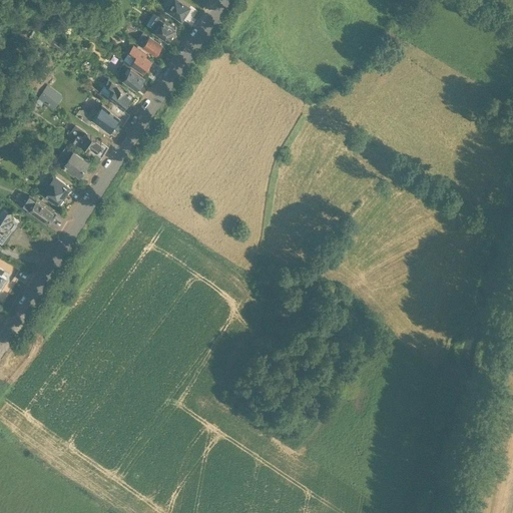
[(180,0),(169,0),(164,8),(180,18),(181,19),(190,24),(194,18),(192,17),(196,10),(189,5),(180,0)]
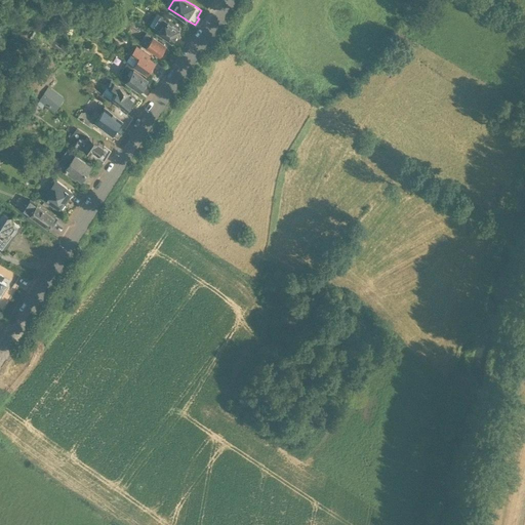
[(97,16),(105,22),(109,16),(102,11),(97,16)]
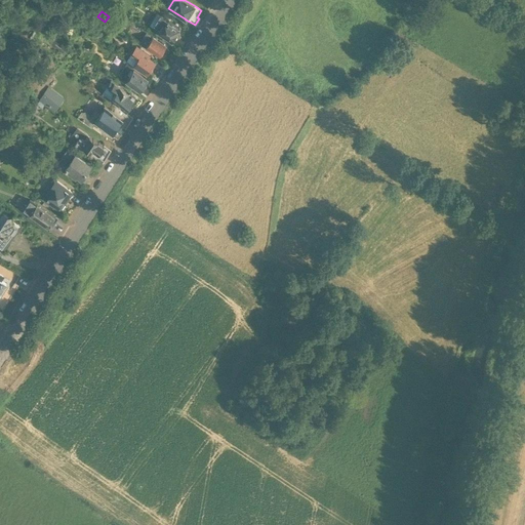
[(157,13),(149,27),(155,30),(171,40),(171,42),(179,48),(184,42),(175,36),(175,34),(178,28),(172,25),(173,24),(167,19),(159,14),(157,13)]
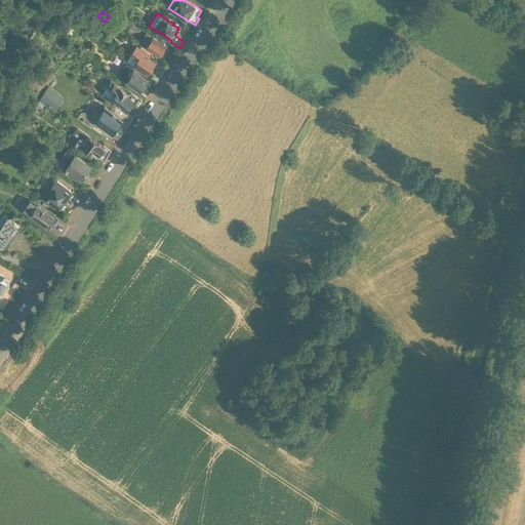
[(101,27),(105,22),(97,16),(94,22),(101,27)]
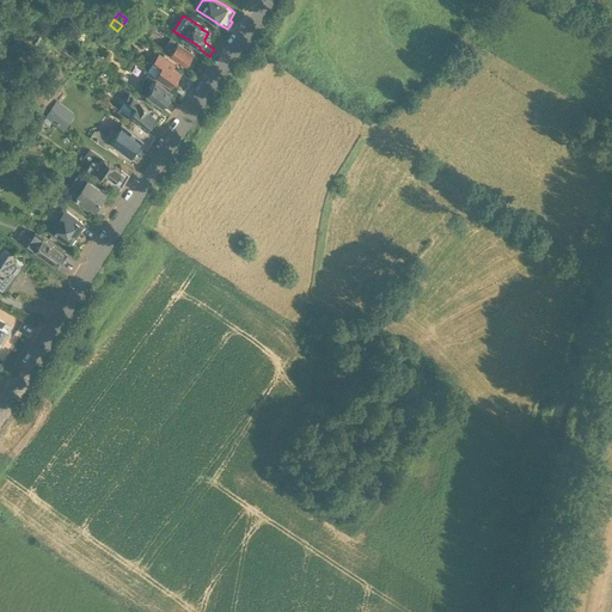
[(187,66),(190,61),(188,60),(193,54),(170,38),(161,49),(169,54),(169,55),(184,66),(185,65),(187,66)]
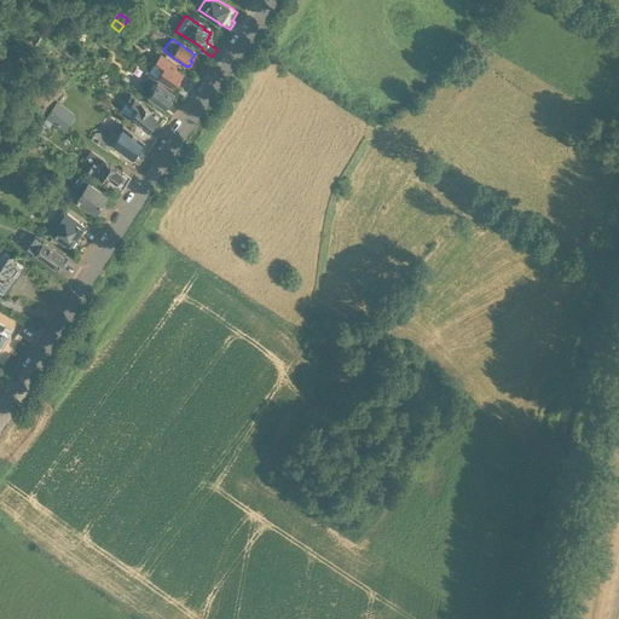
[(65,44),(59,51),(65,56),(67,56),(67,55),(71,48),(65,44)]
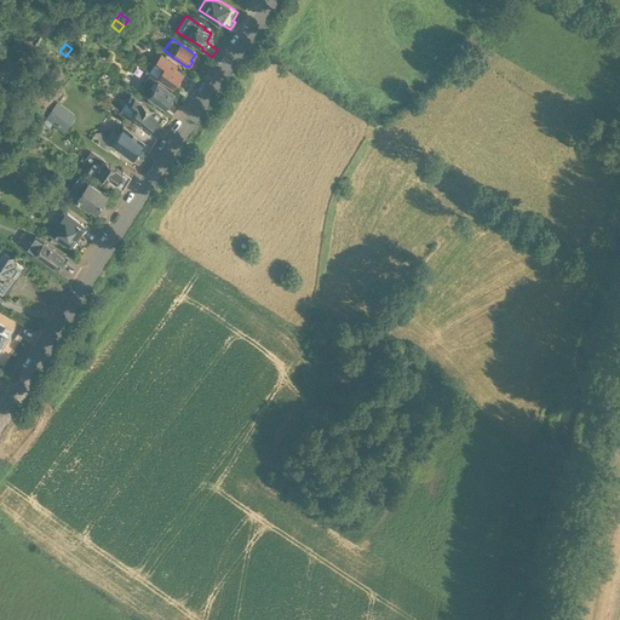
[(158,75),(172,86),(185,96),(191,86),(189,85),(193,80),(182,73),(174,68),(177,64),(161,53),(154,63),(162,69),(158,75)]
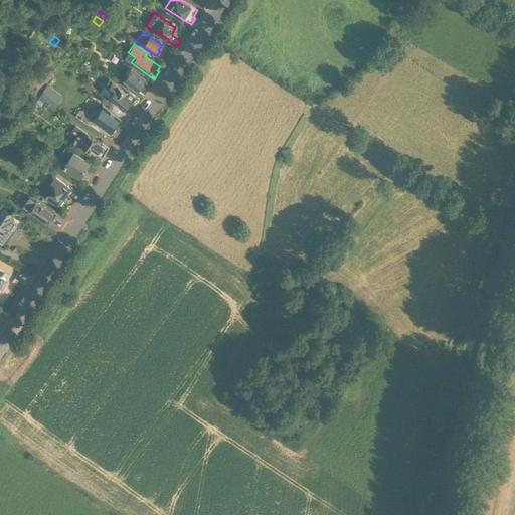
[(91,53),(87,58),(93,62),(97,57),(91,53)]
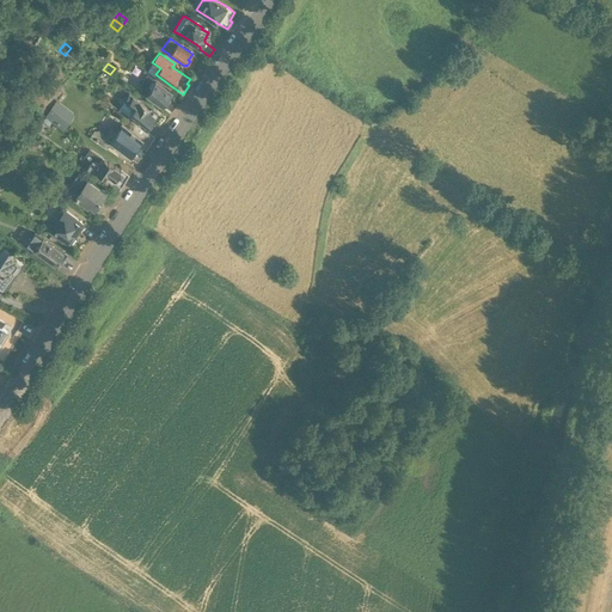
[(178,103),(177,103),(167,97),(172,91),(148,73),(139,86),(141,89),(140,90),(161,105),(163,104),(164,105),(164,106),(172,112),(178,103)]
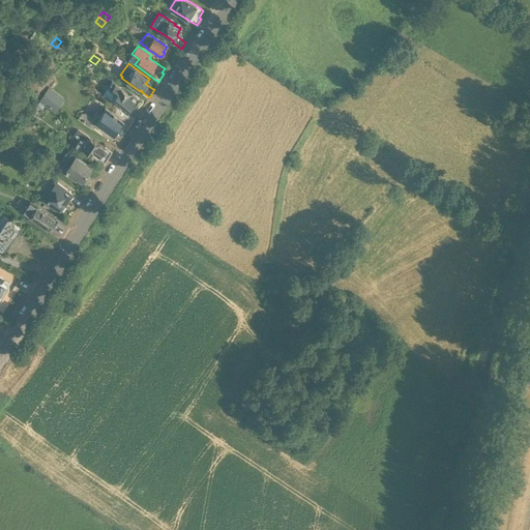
[(130,105),(136,98),(129,94),(130,93),(111,81),(102,94),(127,110),(125,113),(135,119),(140,111),(130,105)]
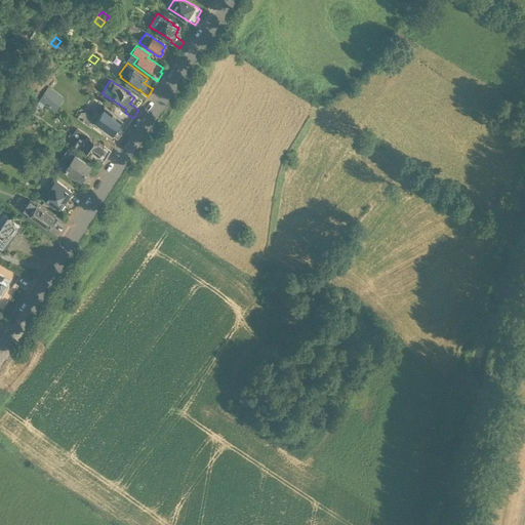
[(48,87),(39,99),(50,108),(59,94),(48,87)]
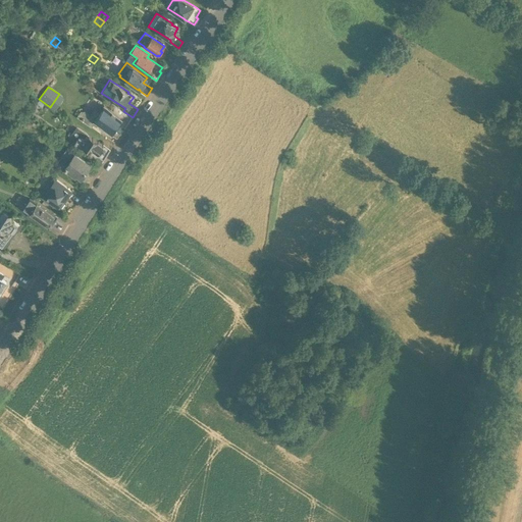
[(81,112),(76,117),(90,126),(94,121),(95,121),(110,133),(117,122),(125,127),(133,117),(117,108),(114,113),(104,106),(99,112),(93,120),(81,112)]
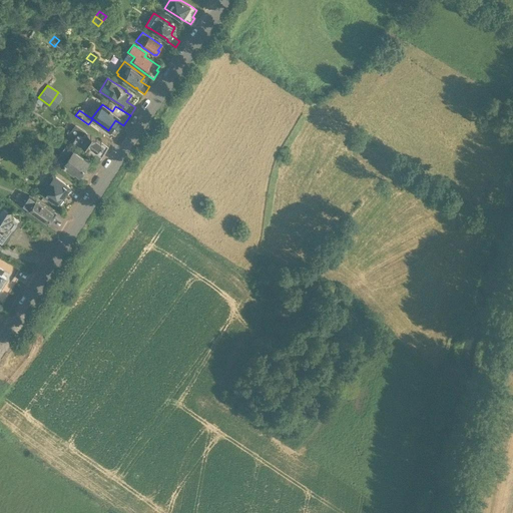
[(77,133),(72,140),(80,145),(80,144),(89,149),(90,147),(95,150),(94,152),(102,157),(108,147),(101,142),(87,133),(84,137),(77,133)]
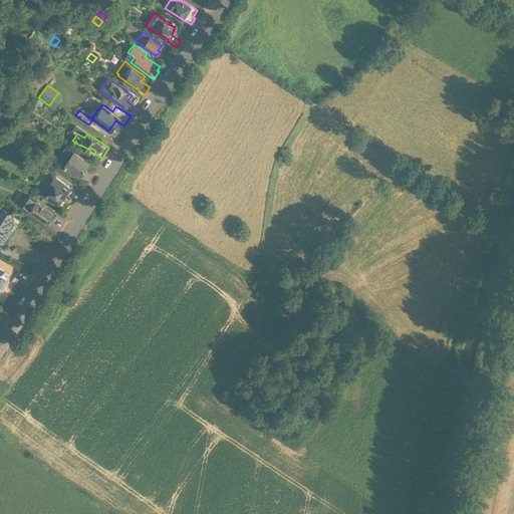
[(3,136),(0,140),(0,143),(4,146),(9,140),(4,136),(3,136)]
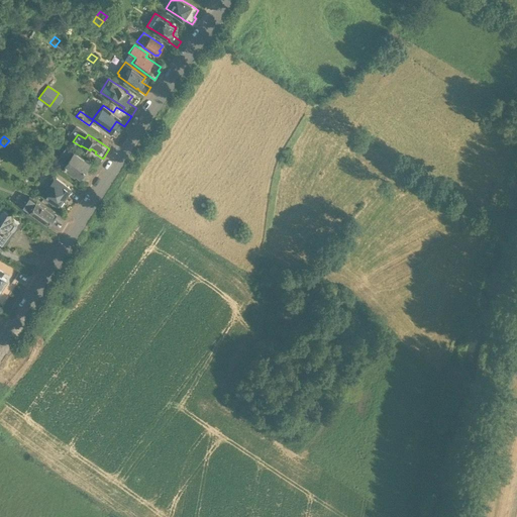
[(83,178),(87,172),(84,170),(89,163),(73,151),(63,167),(64,167),(63,169),(74,177),(76,174),(83,178)]
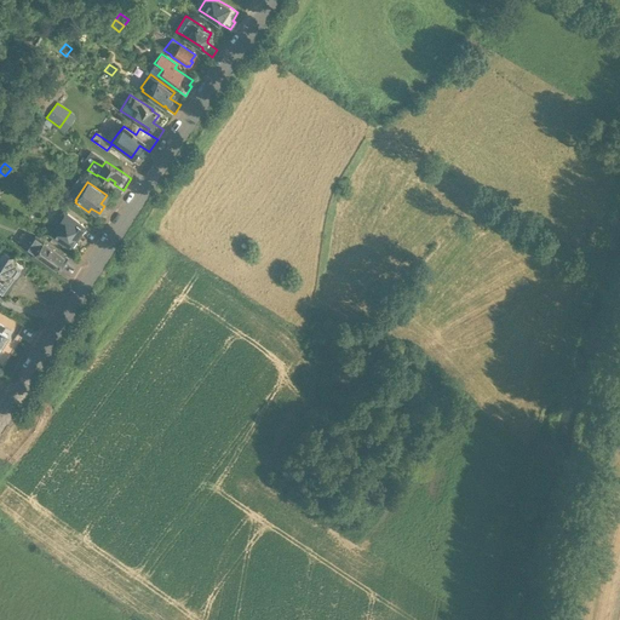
[(57,220),(49,234),(53,237),(63,244),(62,245),(69,250),(75,240),(74,239),(78,235),(79,235),(85,227),(65,214),(63,212),(57,220)]
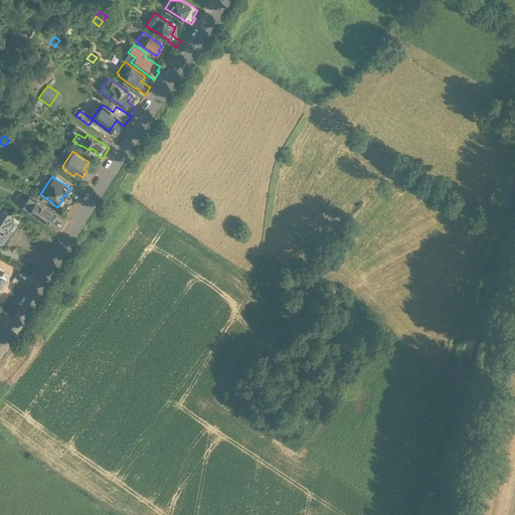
[(29,196),(23,205),(29,209),(46,222),(50,224),(57,214),(53,212),(36,200),(35,200),(29,196)]
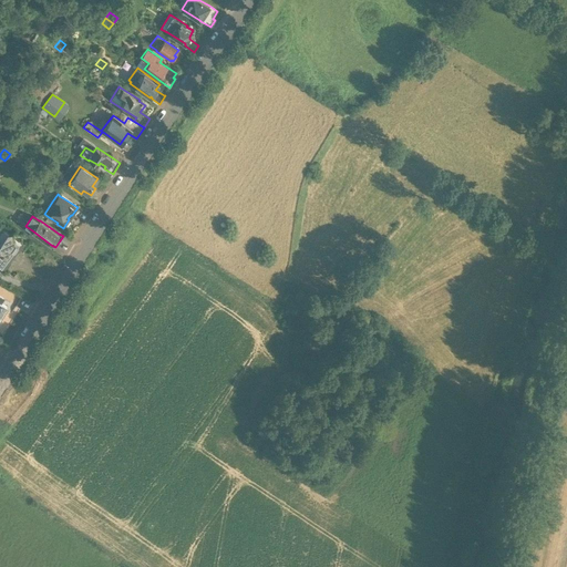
[(49,216),(45,222),(54,227),(57,224),(58,223),(49,216)]
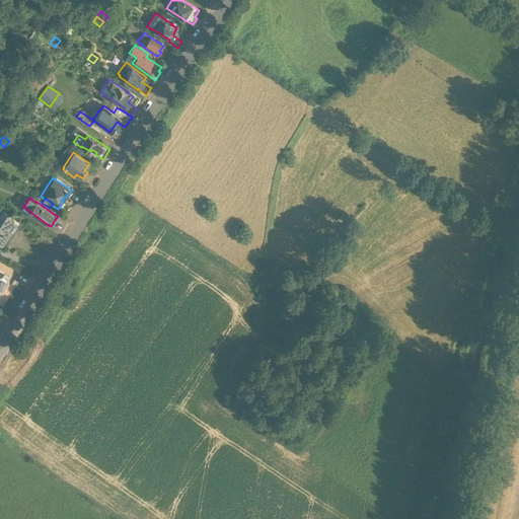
[(0,242),(4,245),(6,247),(9,242),(9,238),(10,237),(14,230),(19,229),(22,224),(20,223),(13,218),(12,213),(7,214),(5,212),(1,213),(0,214),(0,242)]
